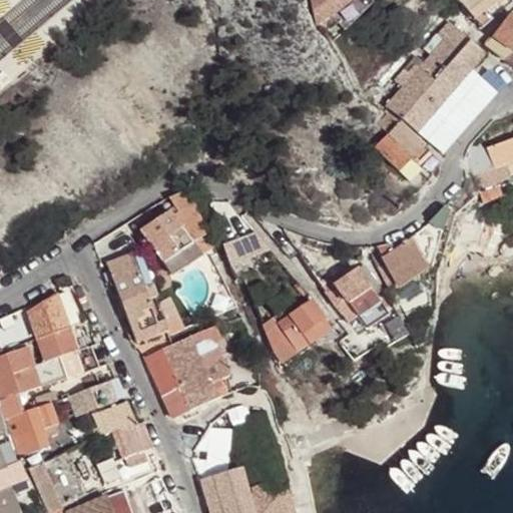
[(308,0),(314,25),(348,0),(308,0)]
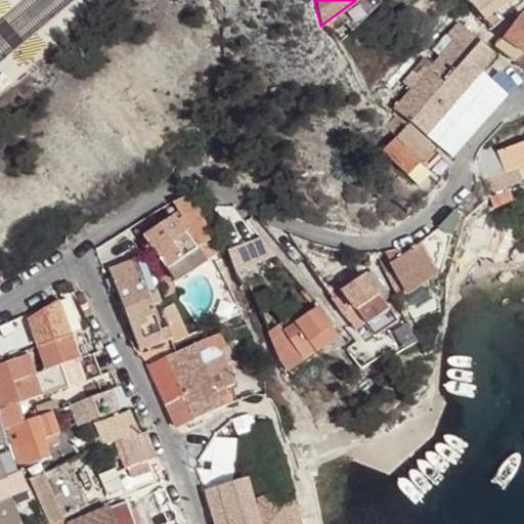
[(496,12),(507,4),(503,0),(465,0),(469,4),(470,4),(485,22),(496,12)]
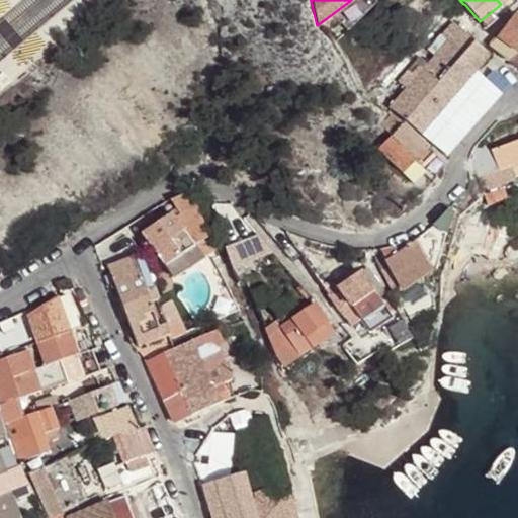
[(499,20),(491,12),(480,21),(488,30),(499,20)]
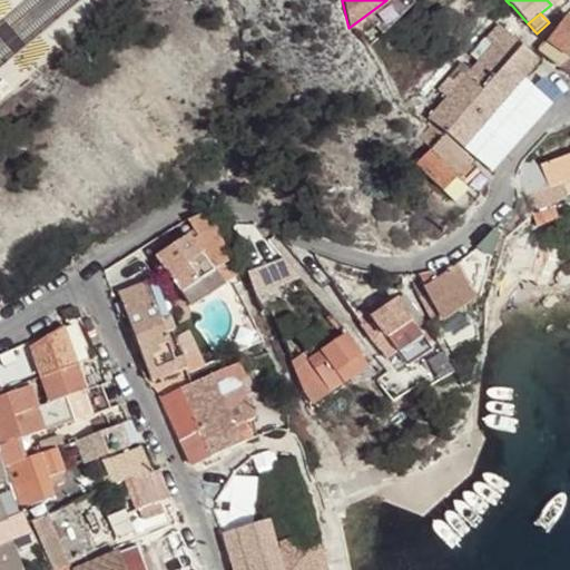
[(562,68),(569,56),(569,18),(567,16),(540,49),(554,62),(562,68)]
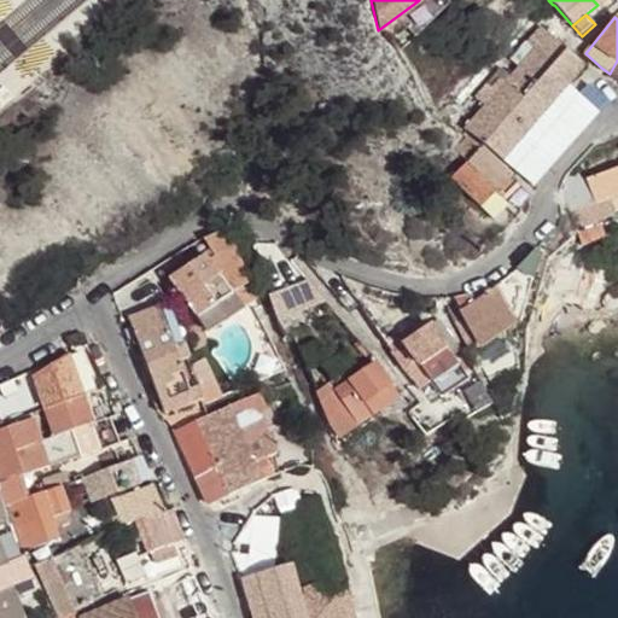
[(569,86),(586,66),(543,27),(529,42),(535,48),(517,70),(506,82),(500,77),(493,87),(488,83),(476,97),(485,105),(465,128),(501,162),(506,155),(532,188),(600,114),(579,95),(569,86)]
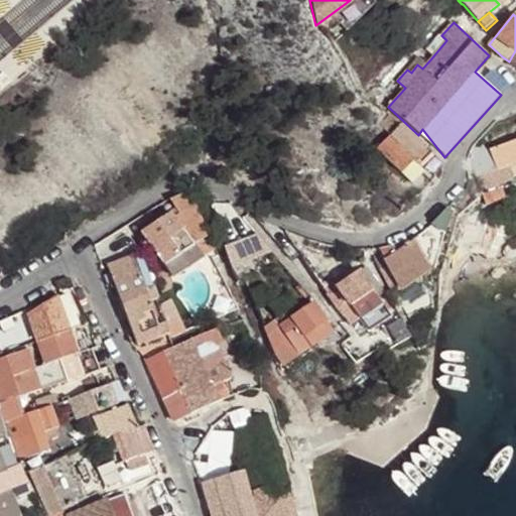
[(431,58),(446,40),(441,35),(436,30),(421,48),(431,58)]
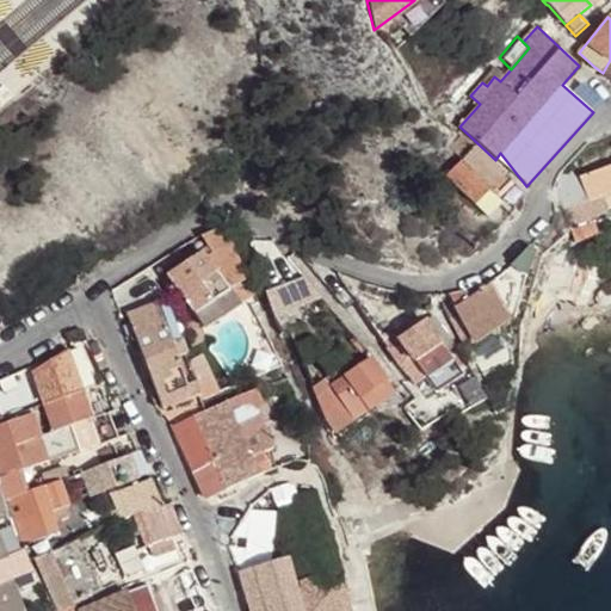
[(600,103),(581,86),(573,94),(593,112),(600,103)]
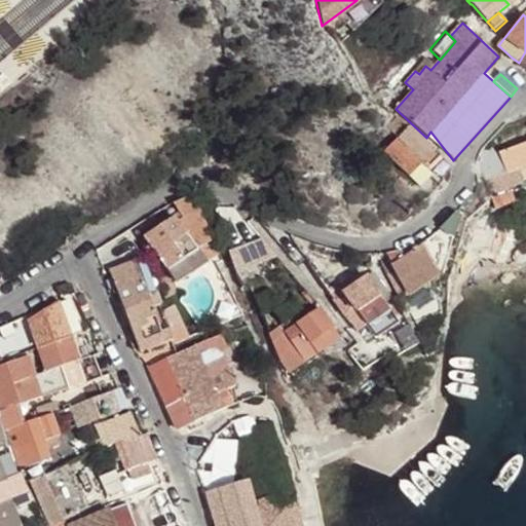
[(0,90),(10,82),(4,75),(0,78),(0,90)]
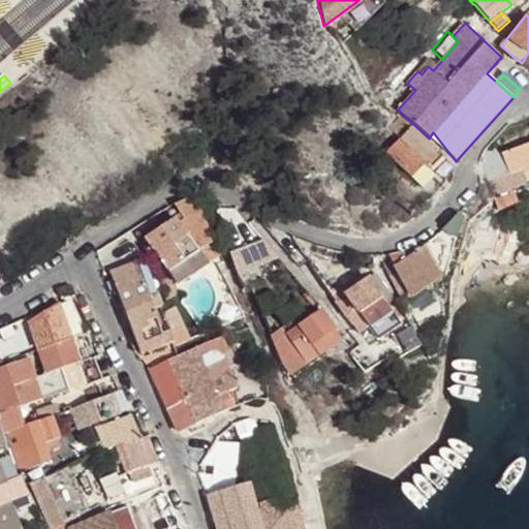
[(400,138),(408,123),(401,118),(390,129),(400,138)]
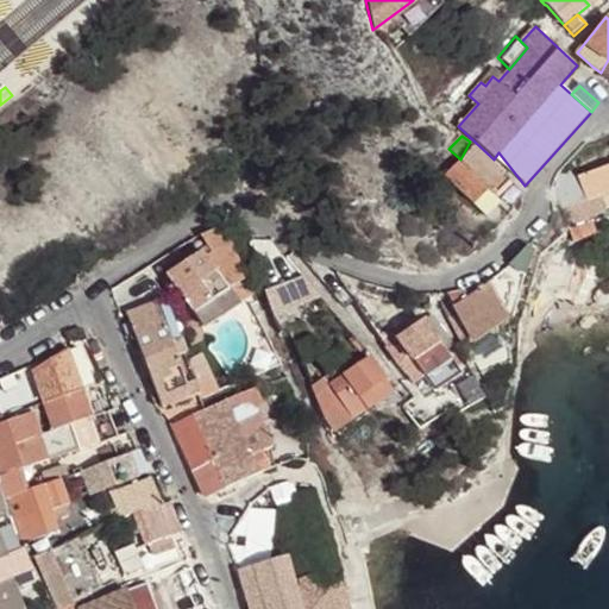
[(497,199),(512,183),(470,142),(460,159),(460,161),(460,162),(488,190),(497,199)]
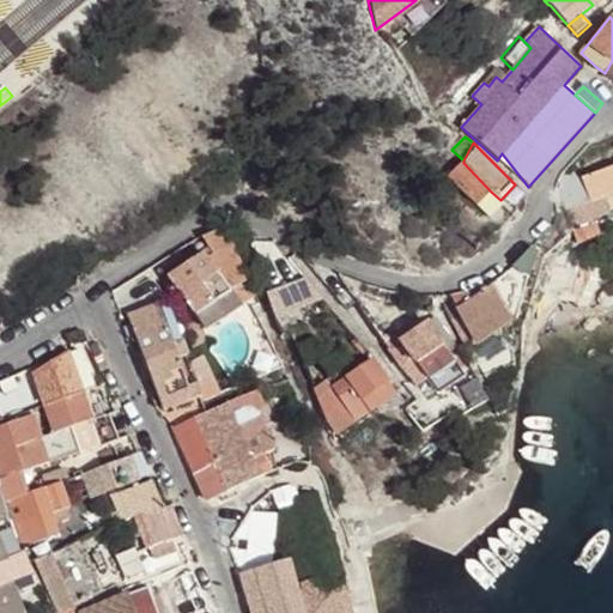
[(528,187),(502,153),(497,161),(528,187)]
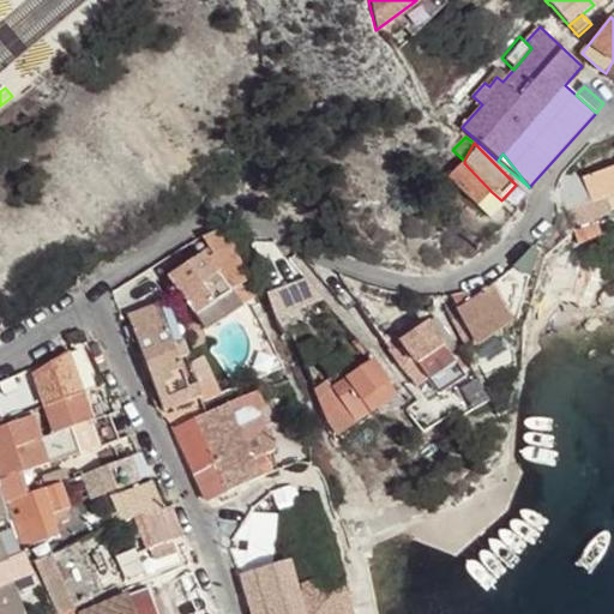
[(492,192),(464,163),(451,178),(477,204),(492,192)]
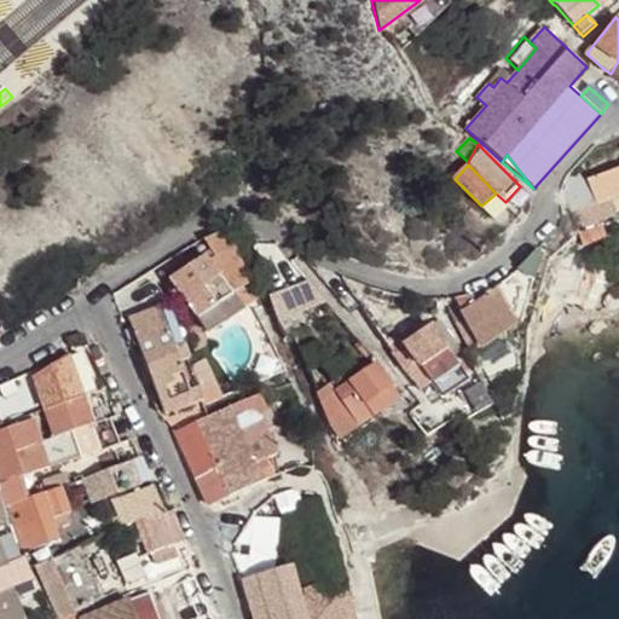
[(618,168),(588,180),(583,178),(578,165),(572,171),(562,186),(574,214),(579,229),(614,218),(613,213),(618,210),(618,168)]
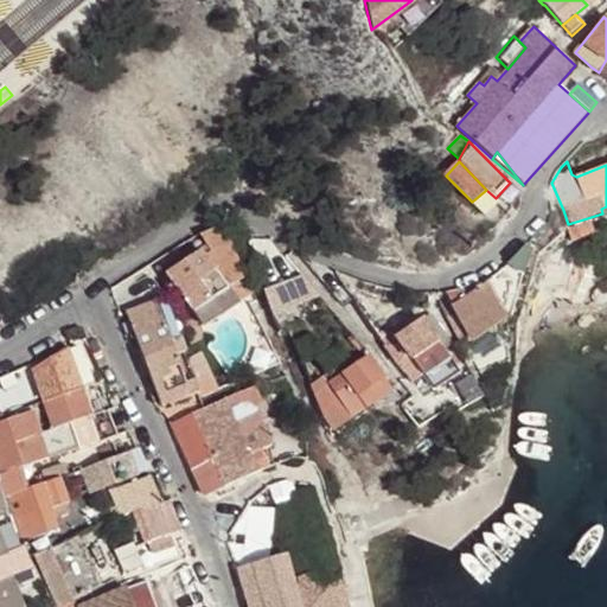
[(485,217),(500,203),(496,198),(486,190),(472,202),(485,217)]
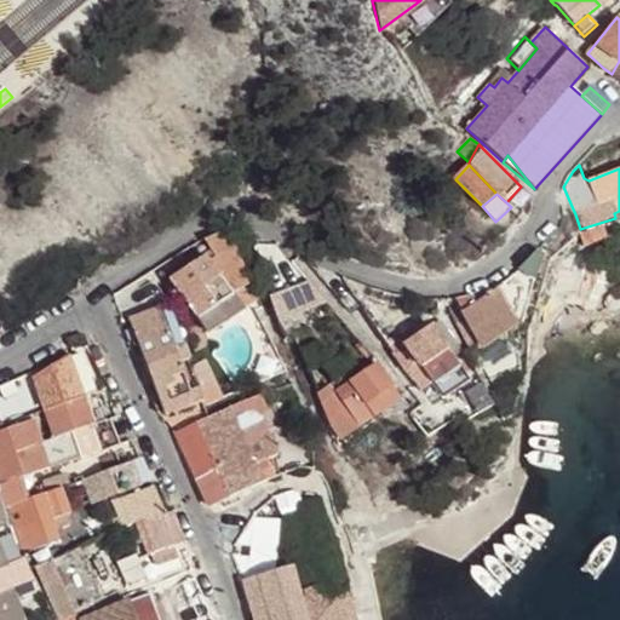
[(609,236),(604,222),(580,230),(585,244),(609,236)]
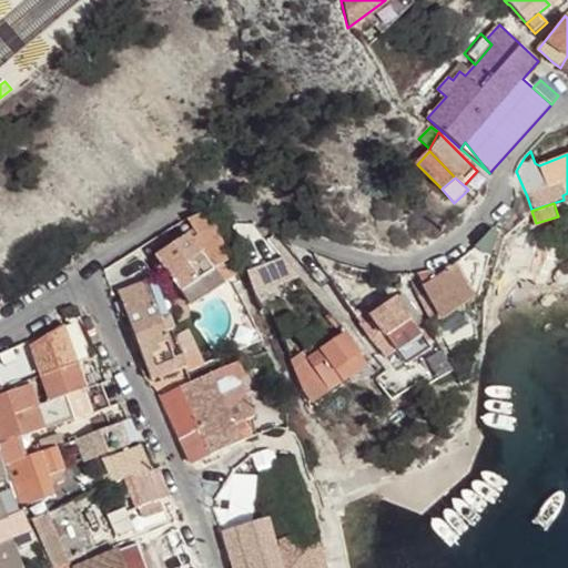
[(213,270),(229,261),(208,211),(189,217),(196,236),(192,239),(189,234),(156,255),(191,306),(224,284),(213,270)]
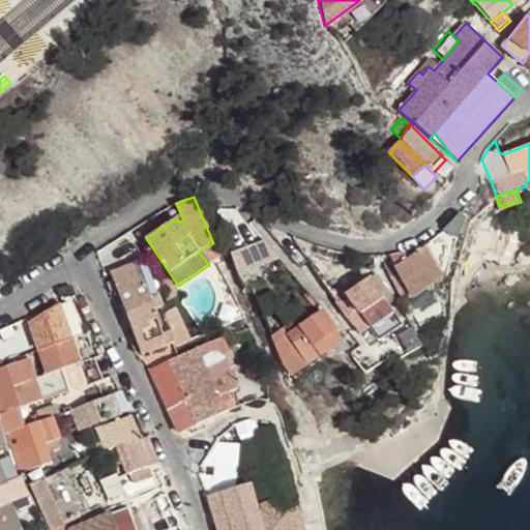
[(458,236),(464,219),(459,216),(442,234),(452,237),(458,236)]
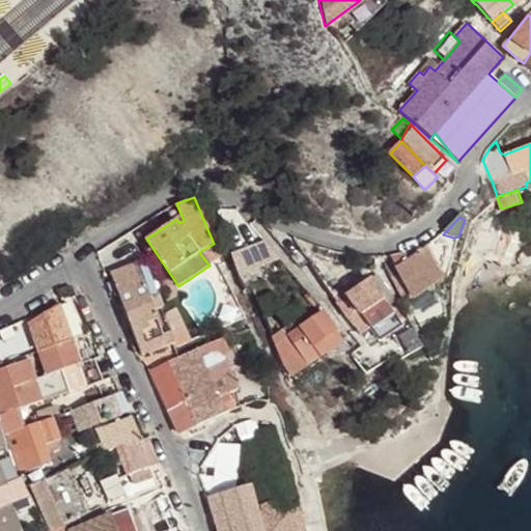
[(279,257),(266,241),(239,252),(246,272),(259,266),(279,257)]
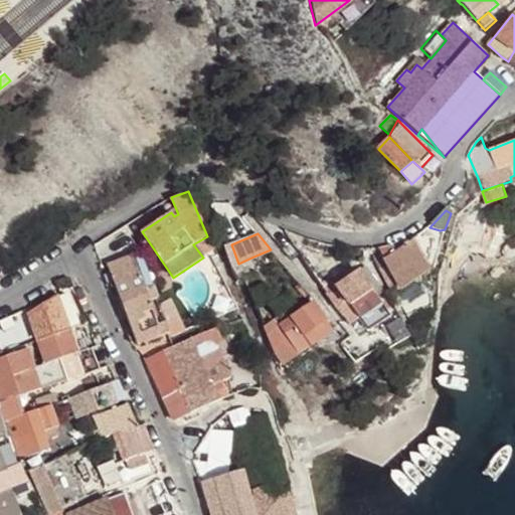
[(298,250),(287,235),(278,243),(290,258),(298,250)]
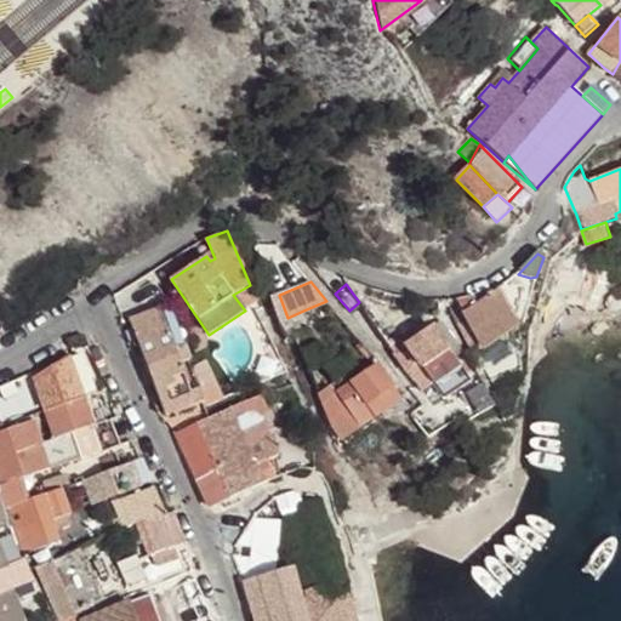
[(263,306),(251,285),(250,285),(233,295),(245,311),(249,315),(263,306)]
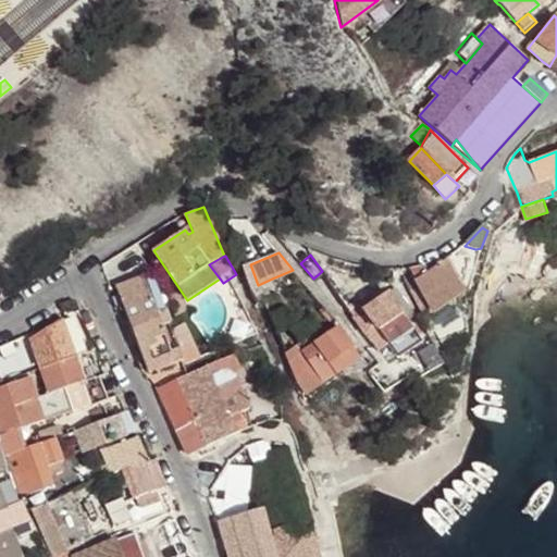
[(433,313),(463,293),(445,262),(429,273),(416,281),(433,313)]
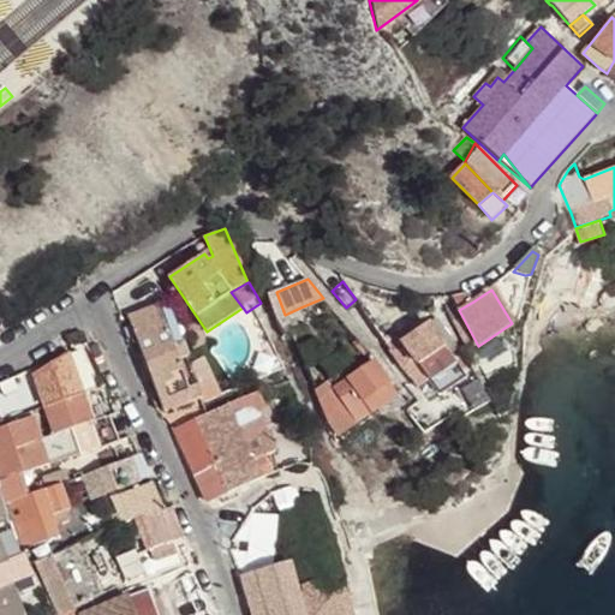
[(285,315),(276,292),(268,294),(279,317),(285,315)]
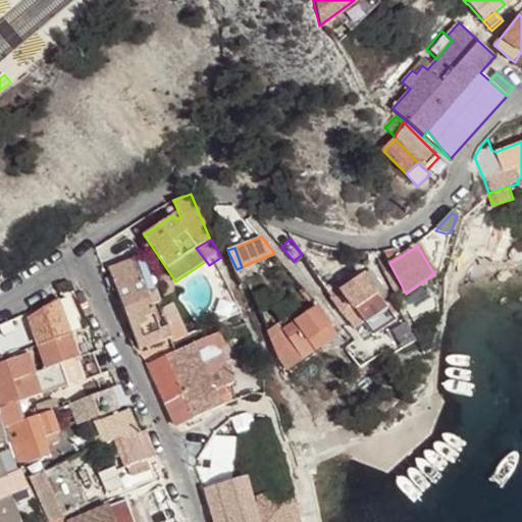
[(389,263),(402,256),(399,252),(385,254),(389,263)]
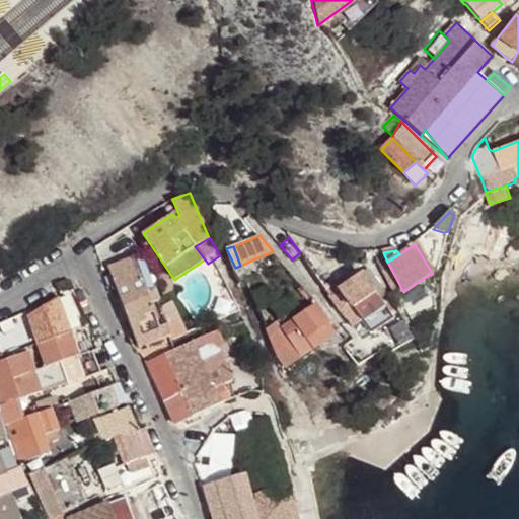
[(159,301),(141,251),(129,255),(151,304),(159,301)]
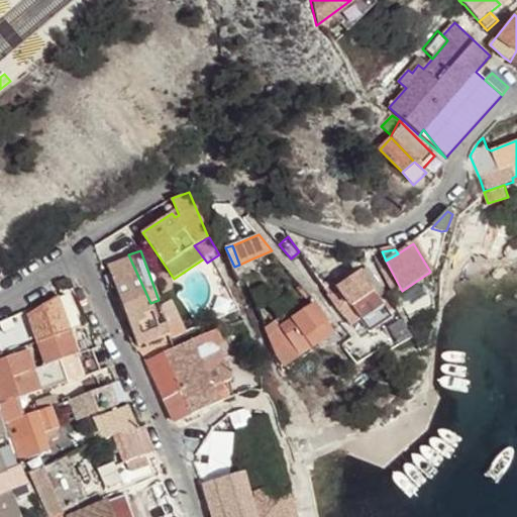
[(150,303),(128,254),(104,264),(132,344),(170,335),(167,325),(159,302),(160,302),(159,300),(150,303)]
